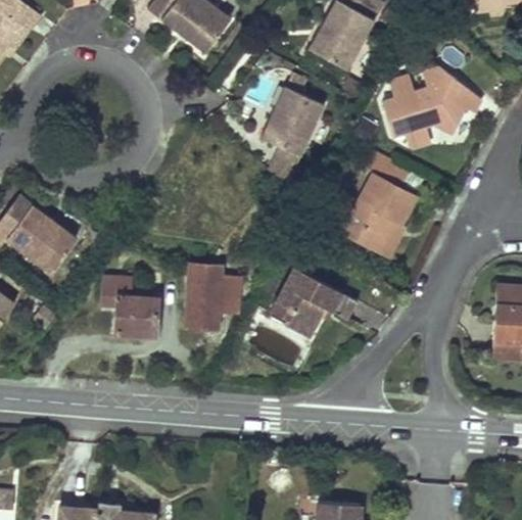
[(19,0),(0,0),(0,60),(5,55),(26,28),(30,31),(41,16),(19,0)]
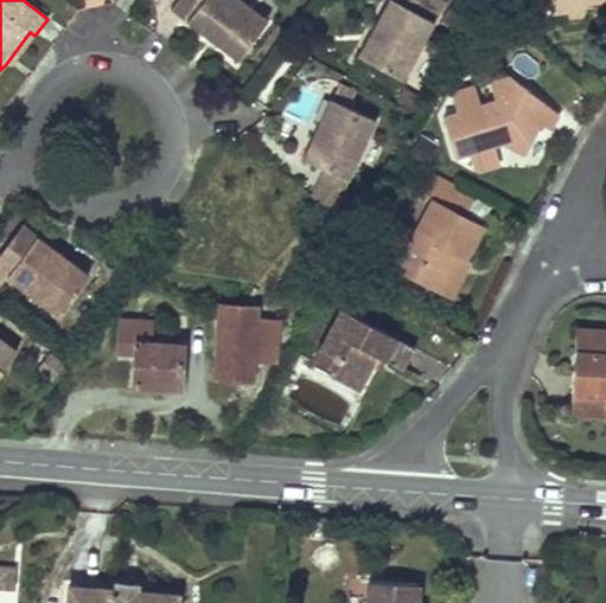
[(179,0),(171,12),(237,62),(268,21),(240,0),(179,0)]
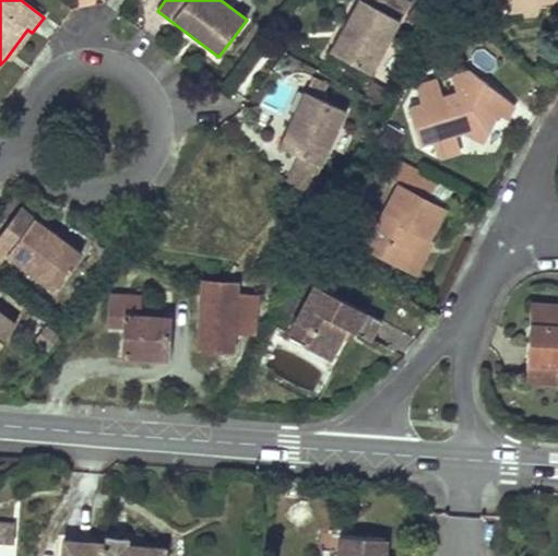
[(358,0),(330,54),(371,75),(401,23),(392,19),(401,0),(358,0)]
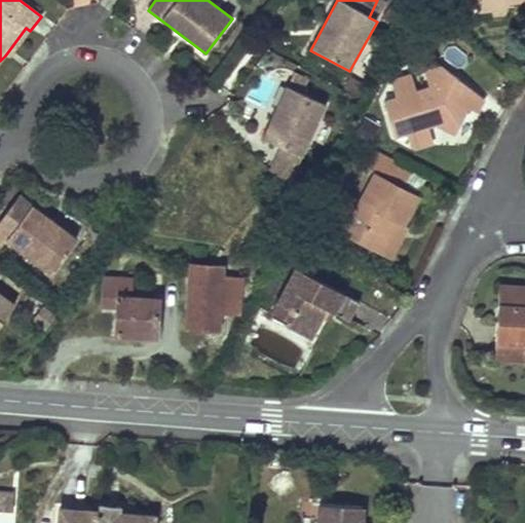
[(524,0),(475,0),(477,13),(492,12),(493,17),(504,16),(510,5),(524,3),(524,0)]
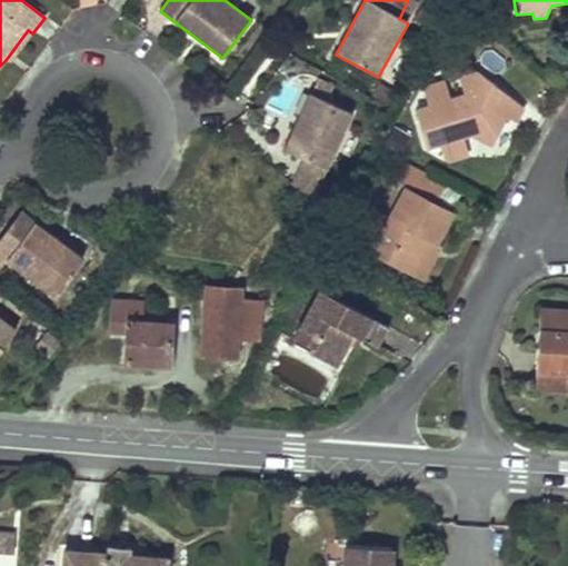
[(6,60),(10,62),(32,33),(28,30),(6,60)]
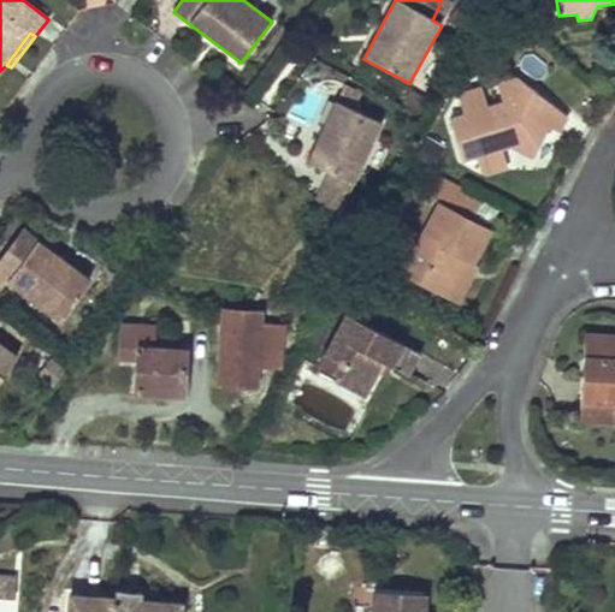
[(449,122),(462,162),(475,158),(480,171),(488,174),(508,168),(502,150),(513,147),(531,156),(547,129),(557,134),(567,118),(520,79),(500,85),(506,105),(489,110),(483,91),(463,97),(459,102),(463,117),(449,122)]
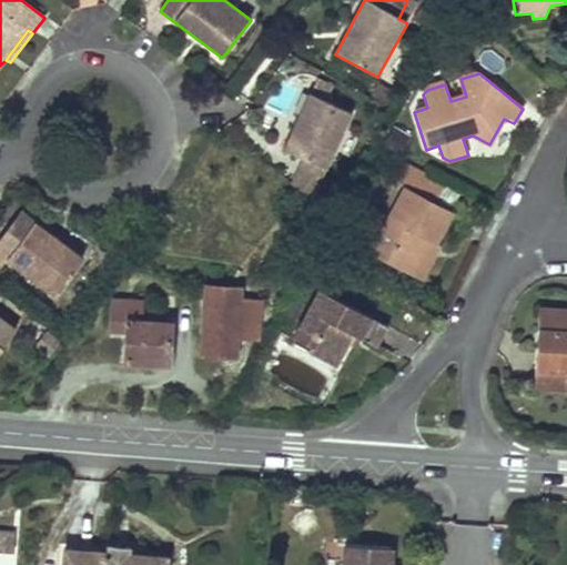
[(310,94),(283,150),(326,171),(353,114),(310,94)]
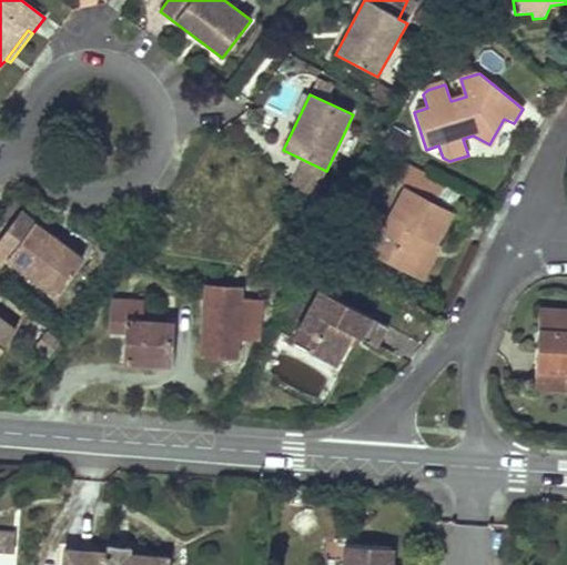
[(391,181),(405,189),(371,254),(421,281),(438,248),(435,245),(453,213),(436,204),(418,195),(429,175),(401,160),(391,181)]
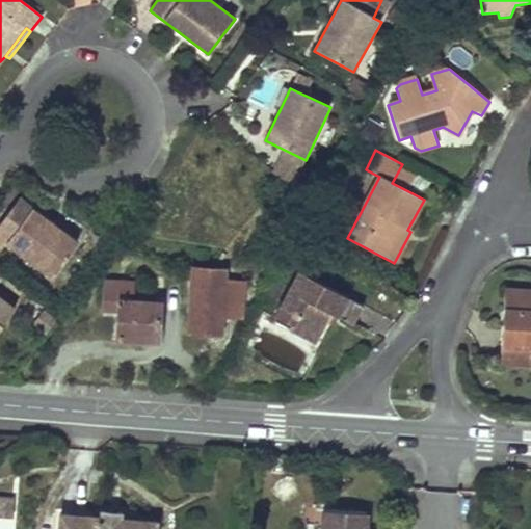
[(402,164),(392,183),(408,191),(418,173),(402,164)]
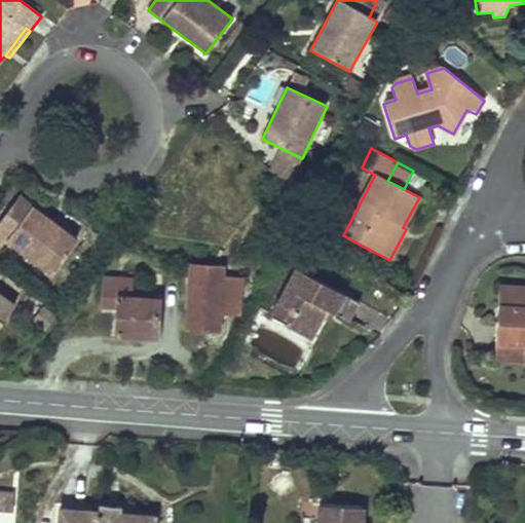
[(20,197),(9,211),(22,220),(32,207),(20,197)]
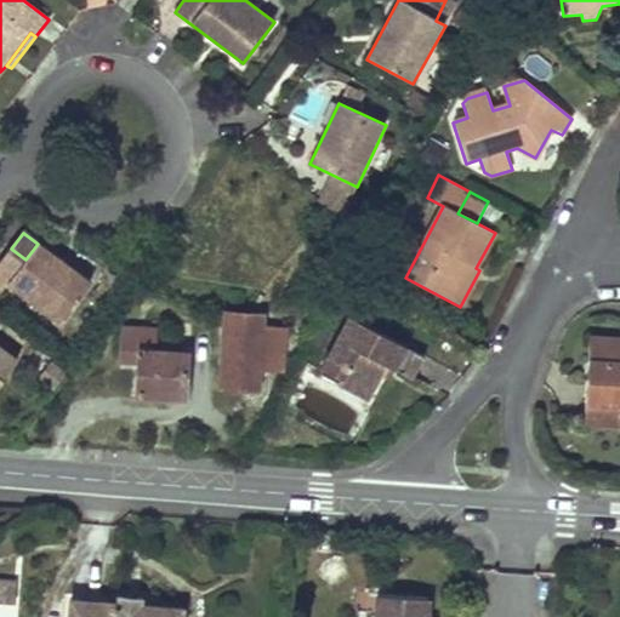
[(0,275),(9,283),(7,285),(61,325),(91,284),(38,244),(26,260),(11,249),(0,262),(0,275)]
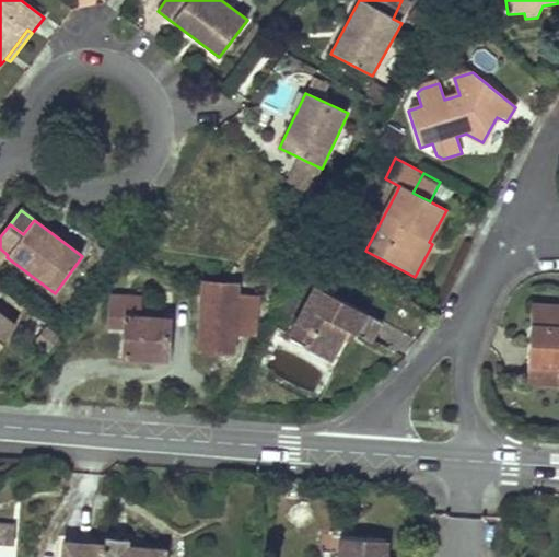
[(237,287),(204,285),(199,350),(233,352),(234,336),(236,297),(237,287)]
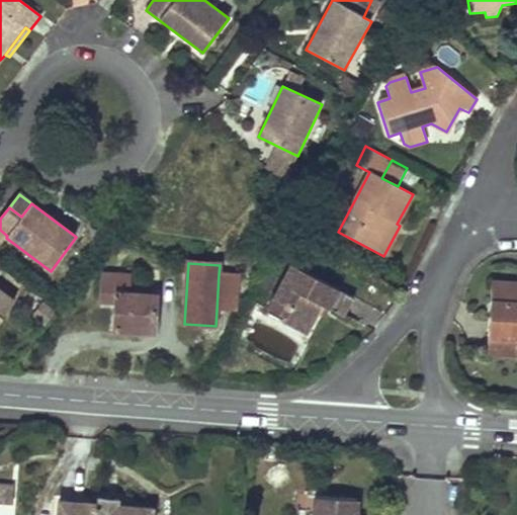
[(0,321),(15,302),(0,290),(0,270),(3,268),(0,265),(0,321)]
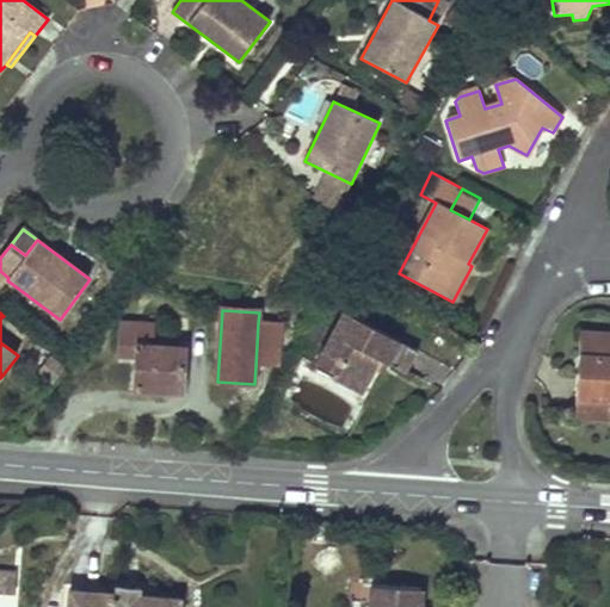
[(344,313),(314,369),(364,395),(376,371),(382,360),(387,363),(398,369),(408,347),(344,313)]
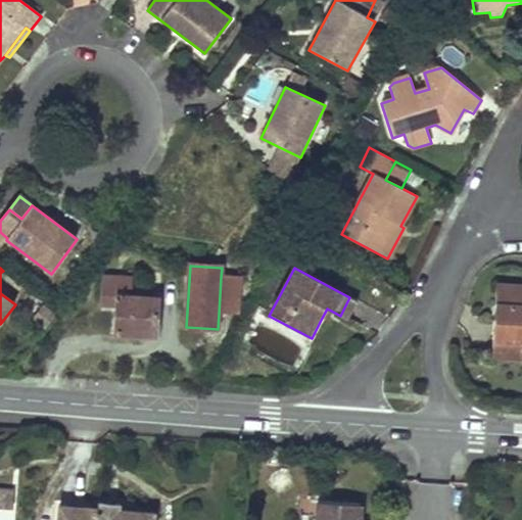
[(221,277),(219,314),(240,316),(242,278),(221,277)]
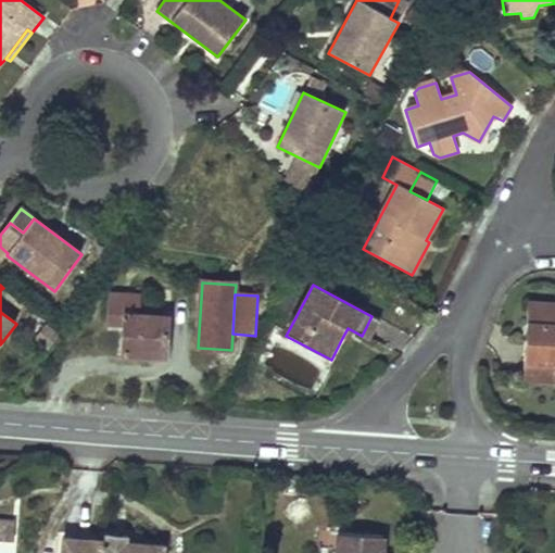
[(125,325),(123,354),(165,357),(167,318),(139,316),(140,297),(111,296),(109,324),(125,325)]
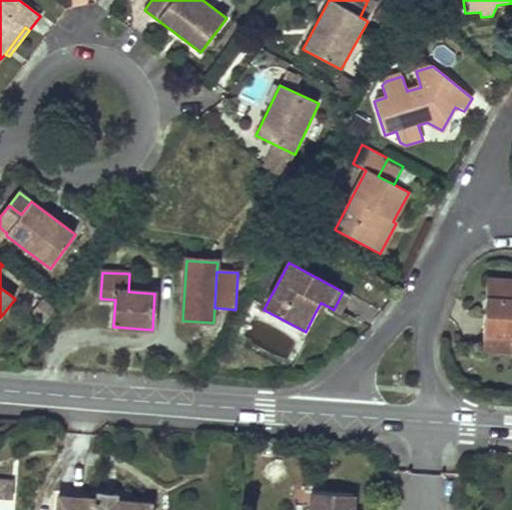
[(511,281),(488,281),(483,351),(511,352),(511,281)]
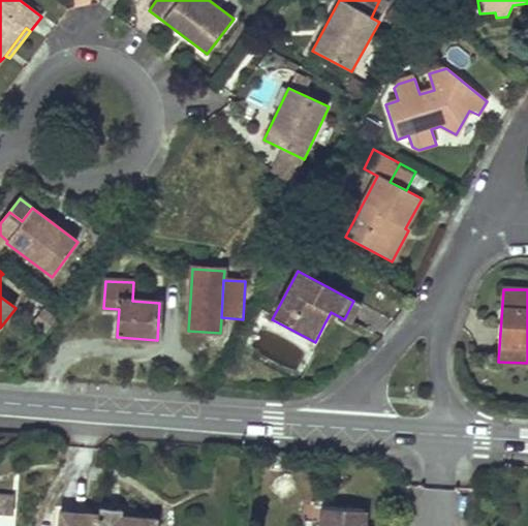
[(353,301),(344,319),(352,323),(362,305),(353,301)]
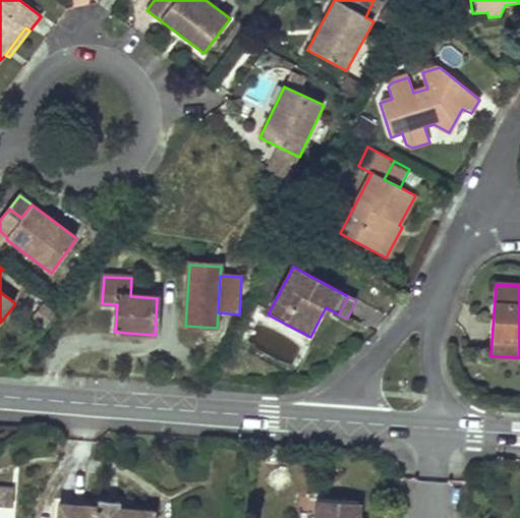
[(330,309),(326,307),(321,317),(326,319),(330,309)]
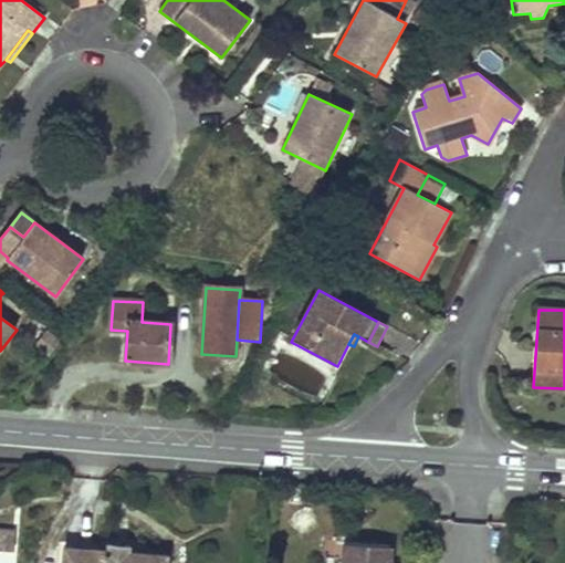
[(0,531),(0,550),(12,551),(14,533),(0,531)]
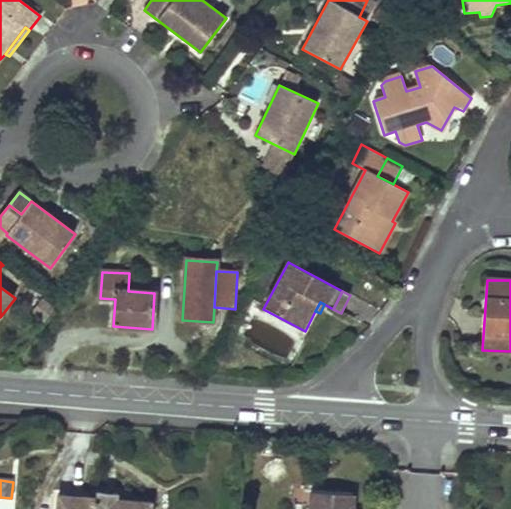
[(59,497),(57,508),(149,508),(150,504),(117,502),(118,494),(97,492),(96,500),(59,497)]
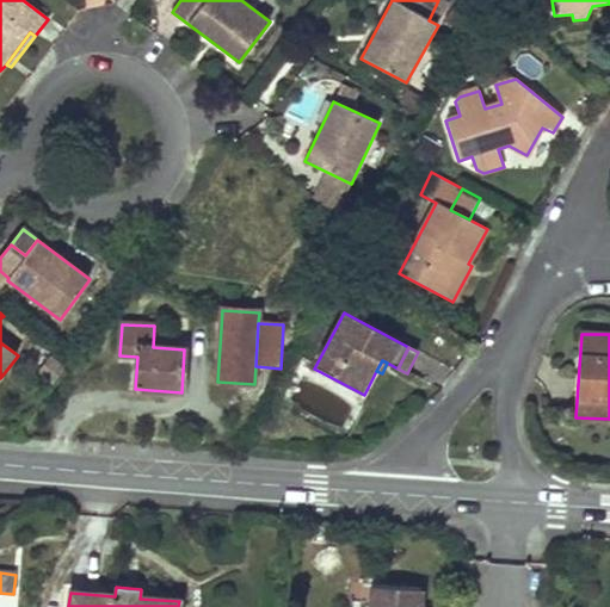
[(371,587),(370,606),(419,606),(421,590),(371,587)]
